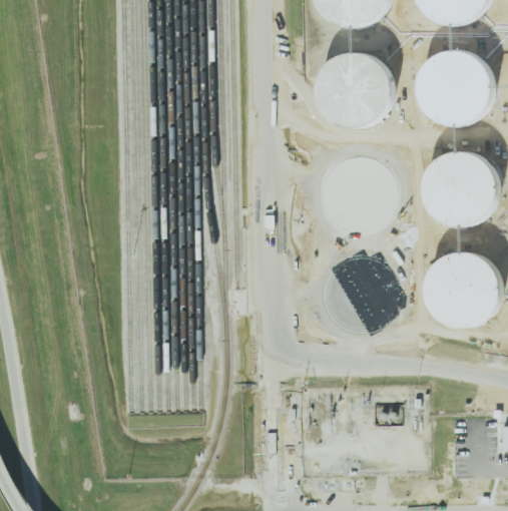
[(359,29),(372,24),(382,16),(389,5),(390,0),(313,0),(315,6),(323,17),(333,25),(346,29),(359,29)]
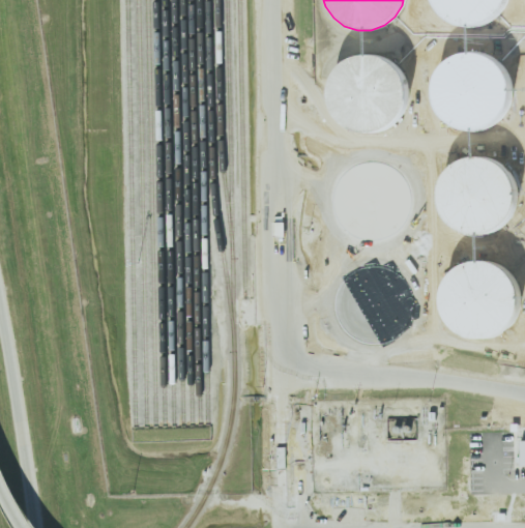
[(474,28),(488,23),(498,15),(505,3),(506,0),(428,0),(429,4),(437,16),(447,24),(461,28),(474,28)]
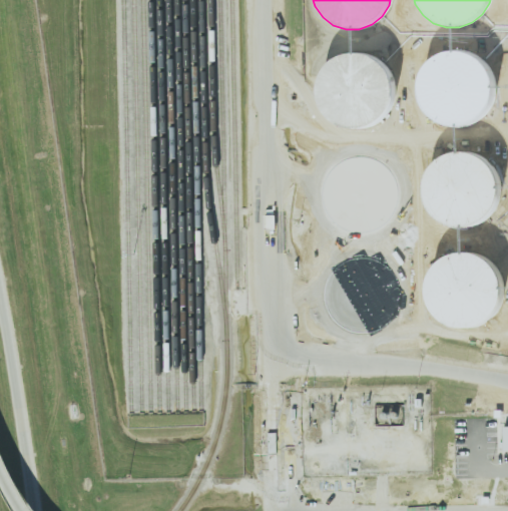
[(462,128),(475,124),(485,116),(492,104),(495,92),(494,78),(488,66),(479,57),(467,51),(454,49),(441,51),(430,57),(421,67),(416,79),(415,93),(418,105),(426,116),(436,124),(449,129),(462,128)]
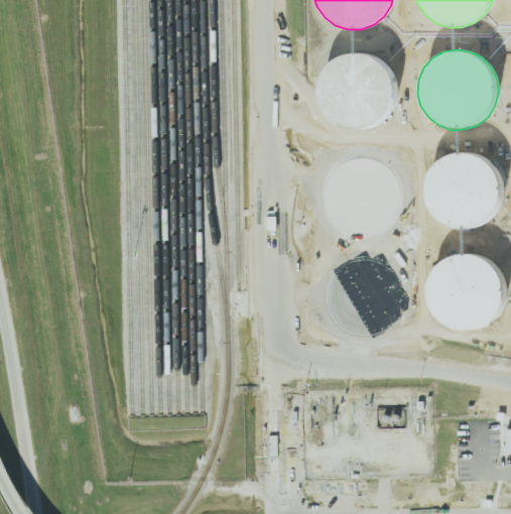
[(364,131),(376,127),(386,119),(393,107),(397,95),(395,81),(390,69),(381,59),(369,53),(356,51),(343,53),(331,59),(322,70),(316,82),(315,96),(320,108),(327,119),(338,127),(350,132),(364,131)]
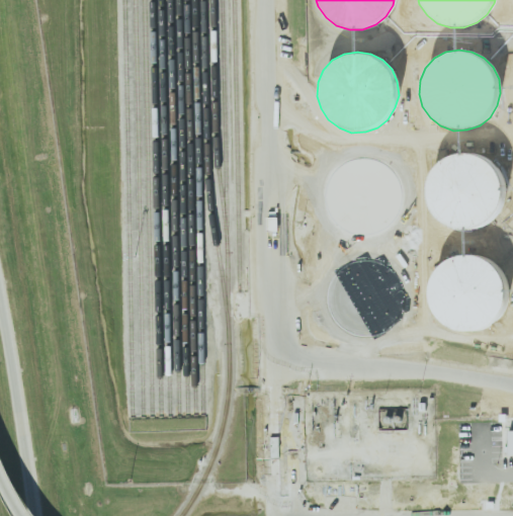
[(473,231),(486,227),(496,219),(503,206),(506,194),(505,180),(499,168),(490,159),(478,153),(464,151),(451,153),(440,159),(431,169),(426,181),(425,195),(428,207),(436,219),(446,227),(459,232),(473,231)]
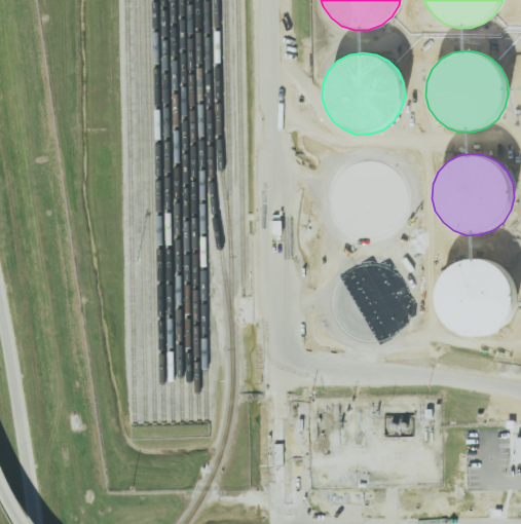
[(278,219),(268,219),(268,232),(277,232),(278,219)]
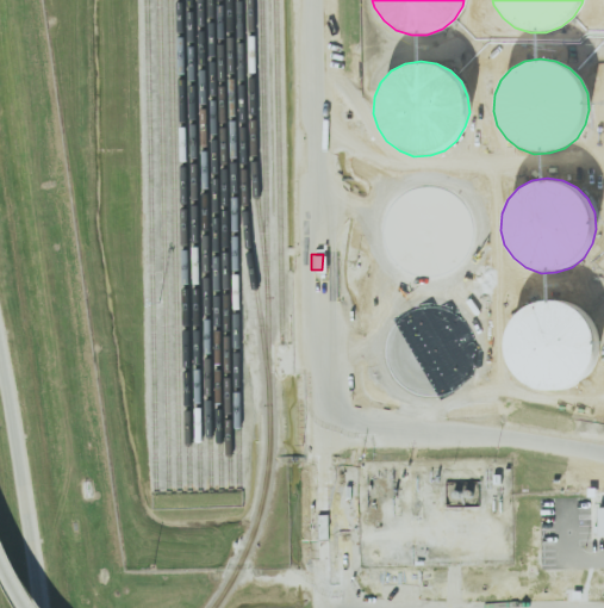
[(559,391),(574,386),(586,377),(595,363),(598,348),(597,332),(590,317),(579,306),(565,299),(549,297),(534,299),(521,306),(510,318),(504,333),(503,349),(506,364),(516,377),(528,386),(543,392),(559,391)]
